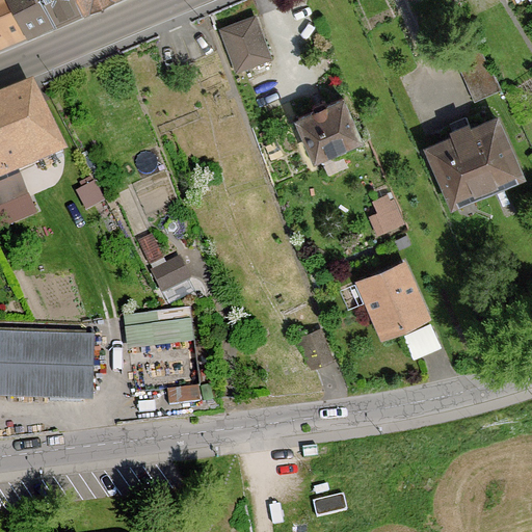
[(0,0),(0,42),(27,31),(11,0),(0,0)]
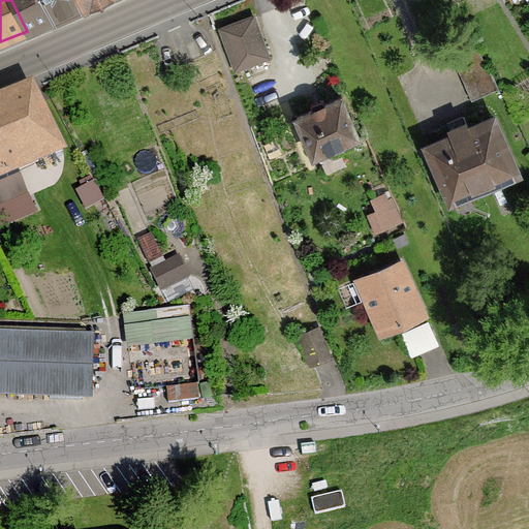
[(11,0),(27,31),(55,20),(44,0),(11,0)]
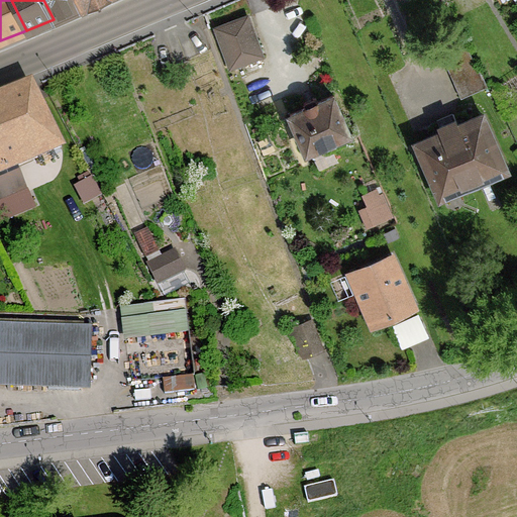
[(43,0),(54,19),(80,7),(76,0),(43,0)]
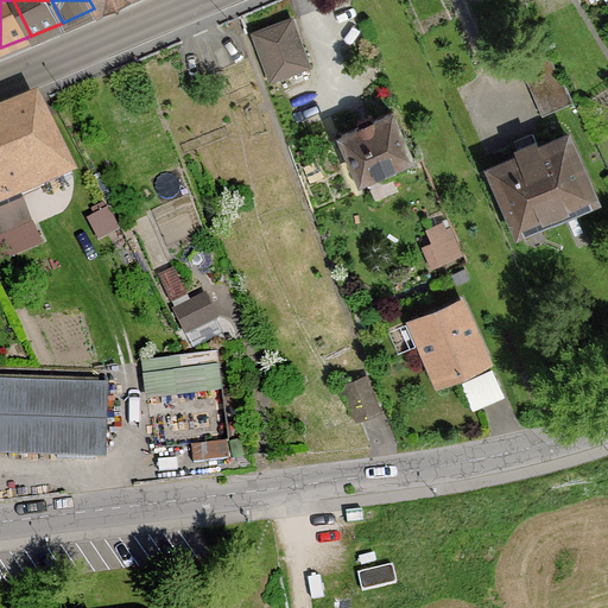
[(308,64),(291,20),(254,33),(271,78),(308,64)]
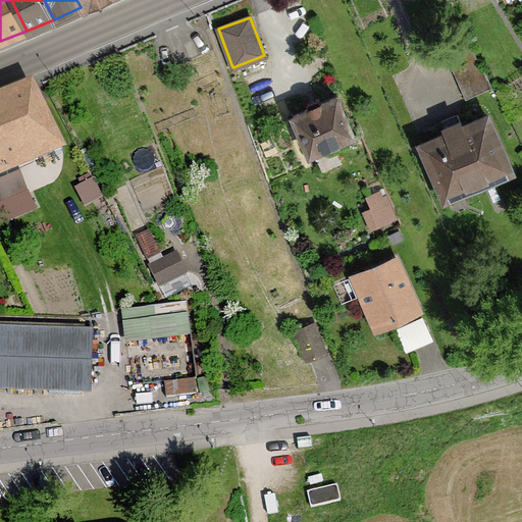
[(448,58),(466,99),(491,87),(471,48),(448,58)]
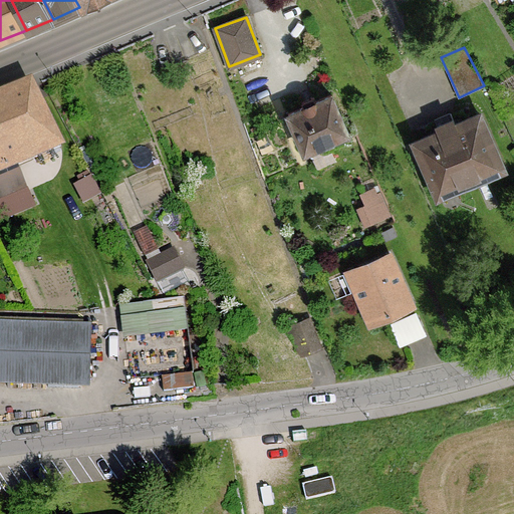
[(61,147),(30,86),(0,98),(0,172),(19,165),(15,156),(31,149),(35,158),(61,147)]
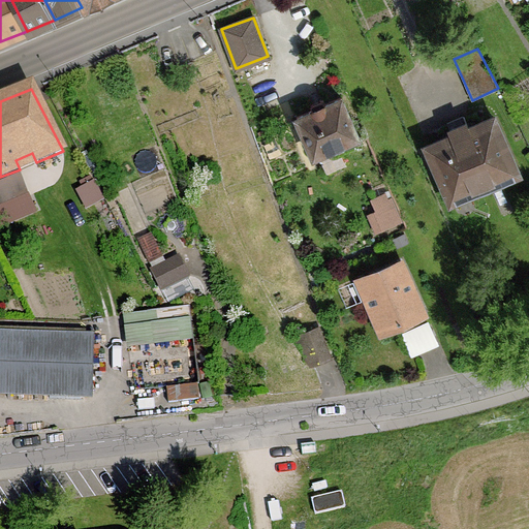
[(315,161),(361,142),(341,97),(297,117),(315,161)]
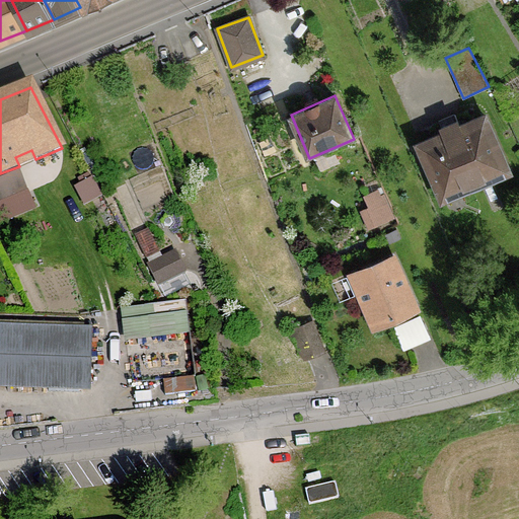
[(460,189),(507,168),(484,115),(459,126),(457,120),(441,127),(444,132),(420,143),(440,190),(458,181),(460,189)]
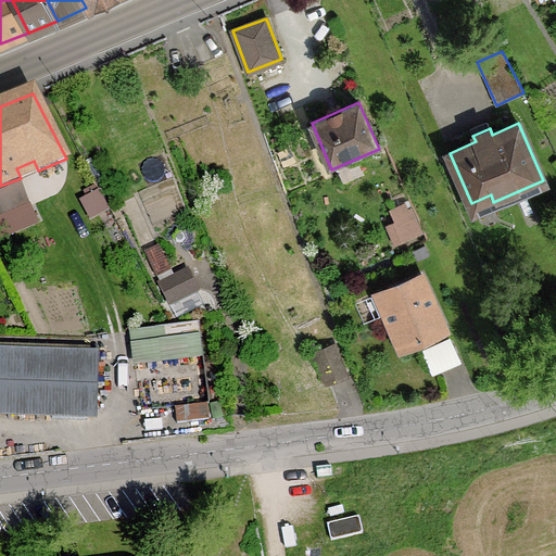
[(411,210),(395,216),(405,238),(420,230),(411,210)]
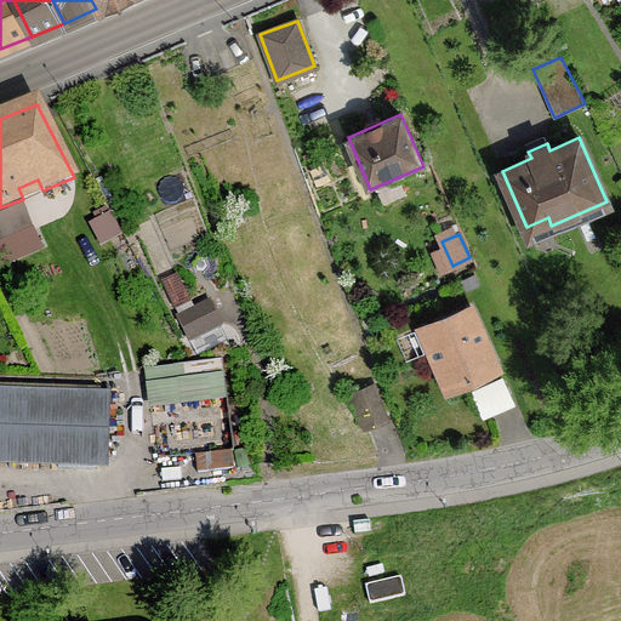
[(175,307),(189,300),(177,275),(163,283),(175,307)]
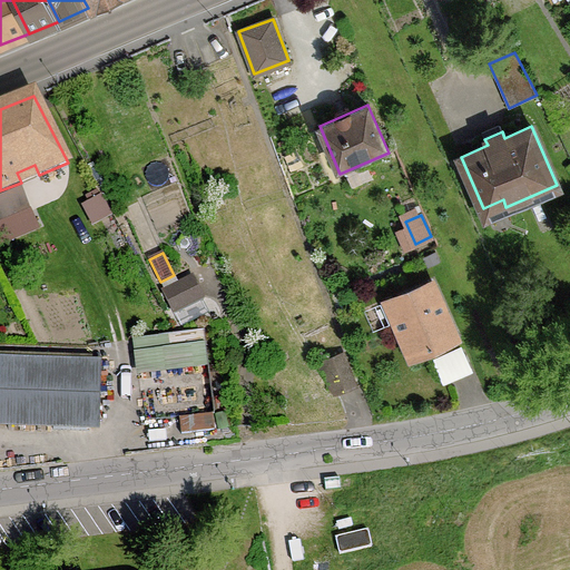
[(174,313),(203,297),(193,277),(164,292),(174,313)]
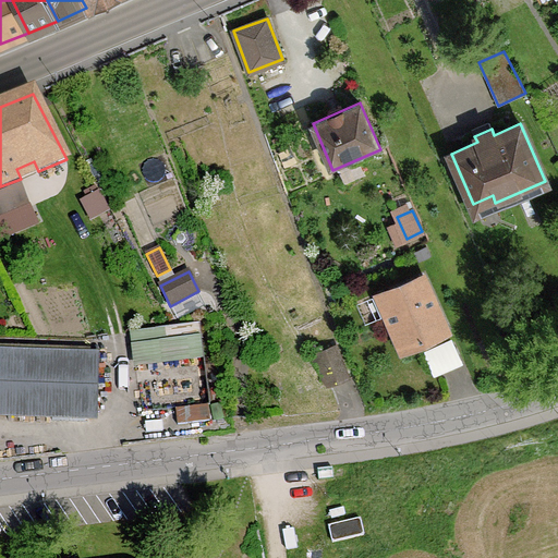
[(447,327),(423,275),(379,295),(402,347),(447,327)]
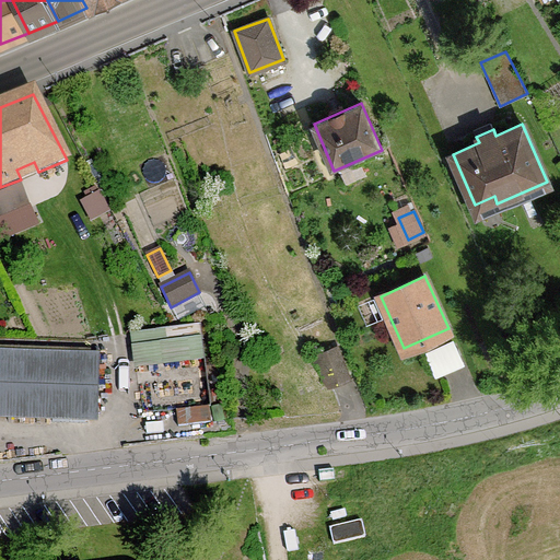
[(312,357),(330,386),(350,378),(337,346),(324,351),(321,346),(311,350),(314,356),(312,357)]
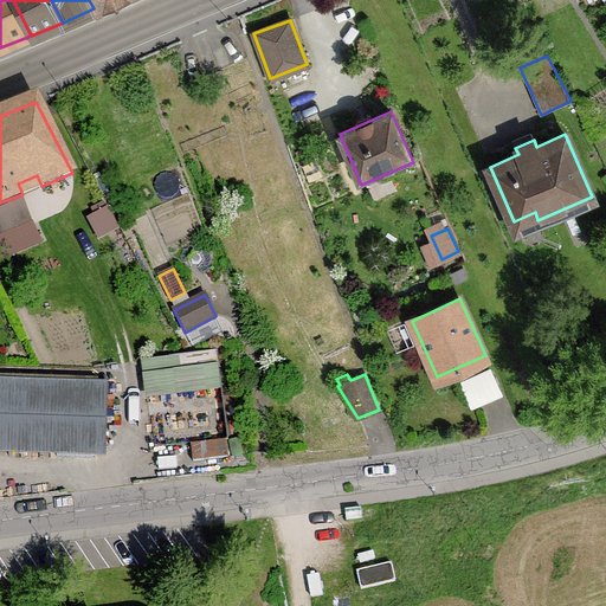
[(0,450),(95,453),(97,386),(0,382),(0,450)]
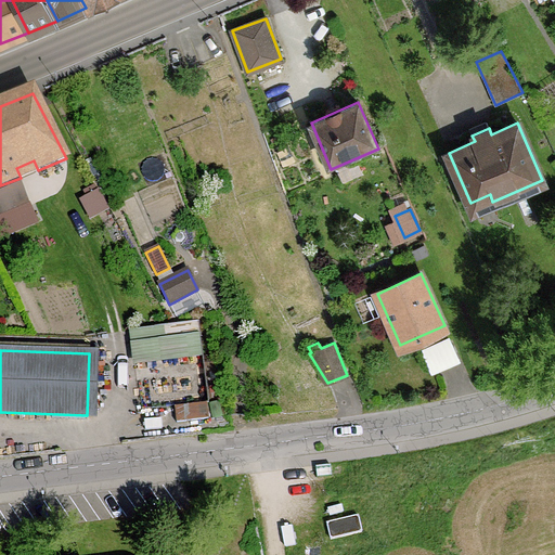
[(331,540),(362,532),(358,516),(326,524),(331,540)]
